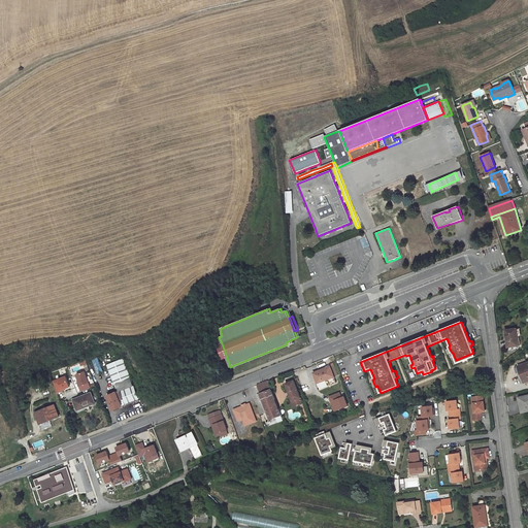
[(517,336),(516,329),(502,331),(503,334),(505,333),(507,348),(519,345),(517,336)]
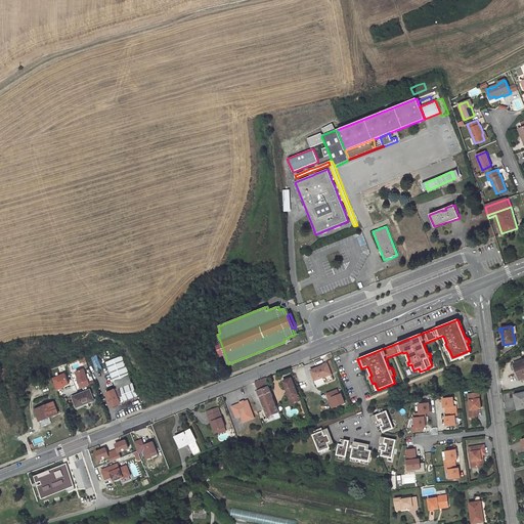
[(225,355),(220,341),(215,343),(221,357),(225,355)]
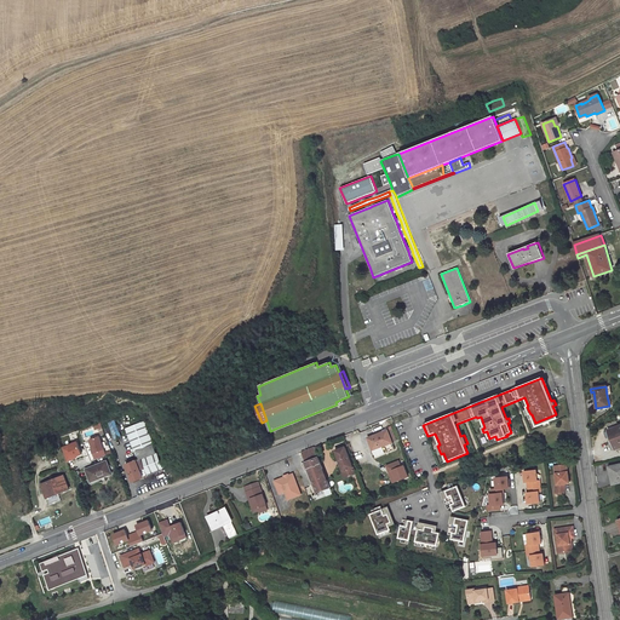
[(275,431),(337,407),(337,405),(275,429),(275,431)]
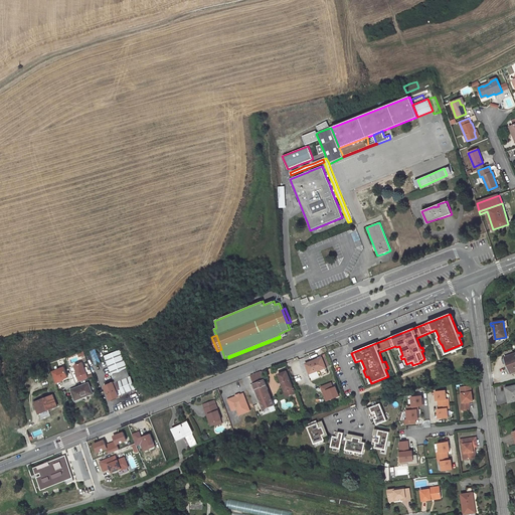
[(89,351),(96,365),(101,362),(95,349),(89,351)]
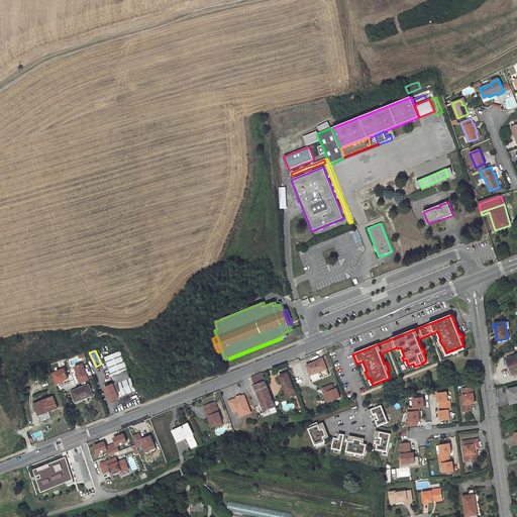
[(127,371),(119,351),(105,357),(112,377),(127,371)]
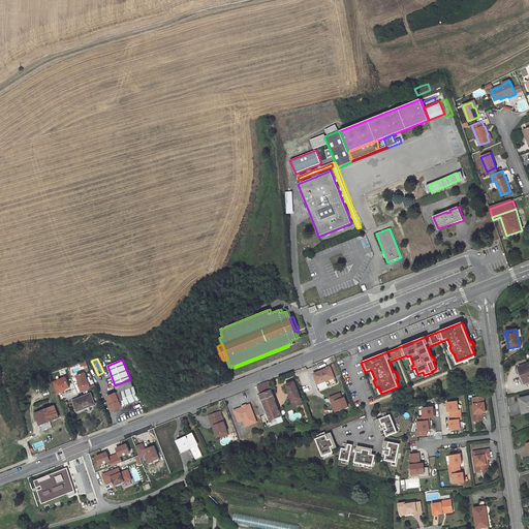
[(80,364),(85,371),(89,369),(84,361),(80,364)]
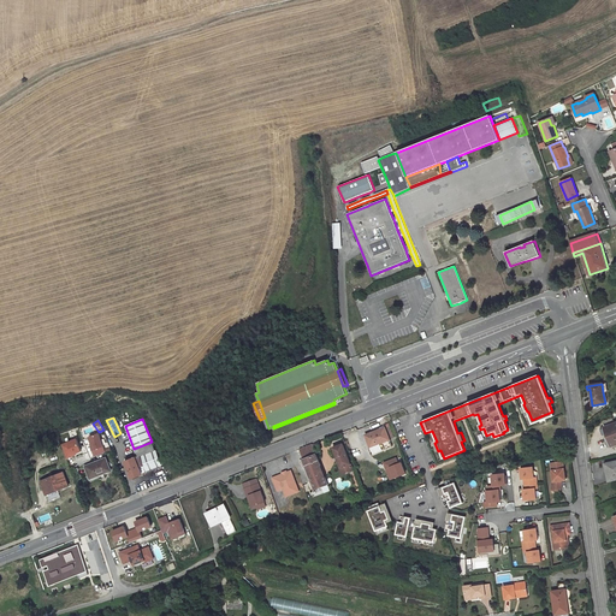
[(615,444),(615,422),(605,427),(611,446),(615,444)]
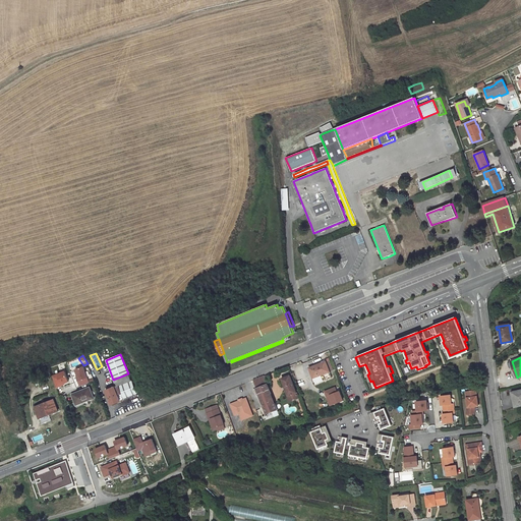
[(79,366),(77,359),(68,361),(70,369),(79,366)]
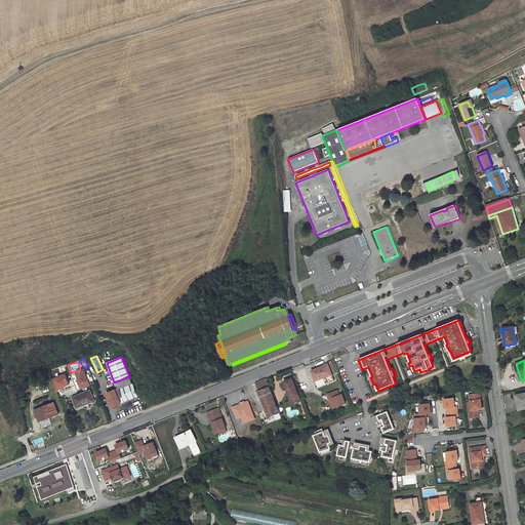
[(331,373),(328,364),(312,370),(316,380),(314,381),(316,387),(334,379),(331,373)]
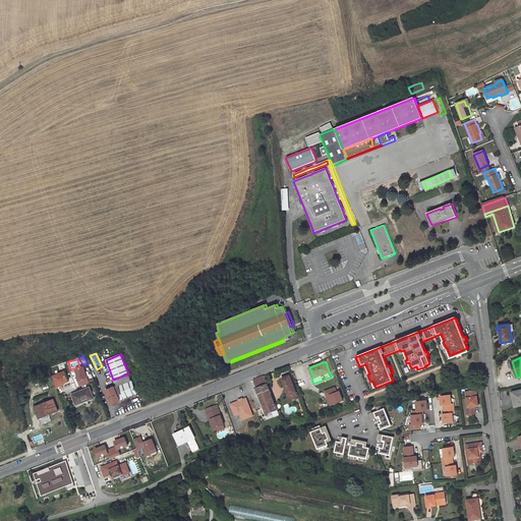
[(75,369),(80,386),(91,384),(87,366),(75,369)]
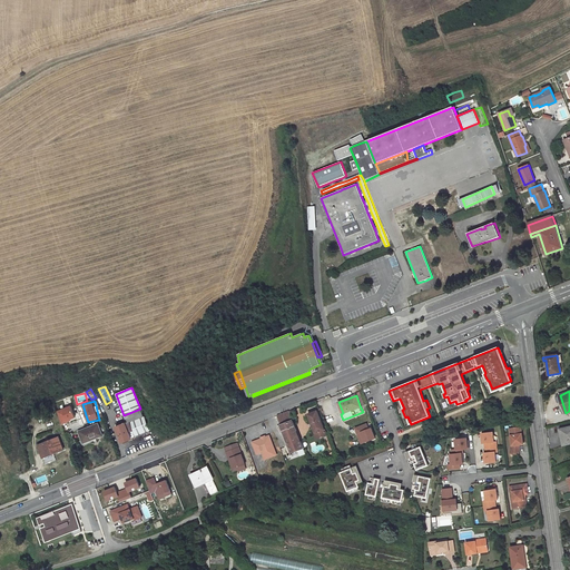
[(72,405),(57,412),(62,425),(78,419),(72,405)]
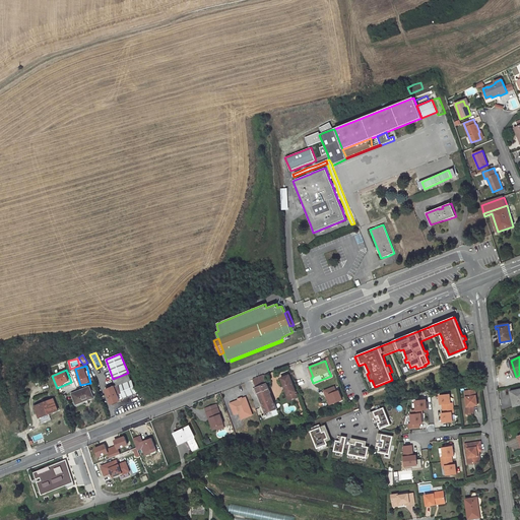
[(117,385),(131,380),(128,373),(113,379),(114,379),(115,379),(117,385)]
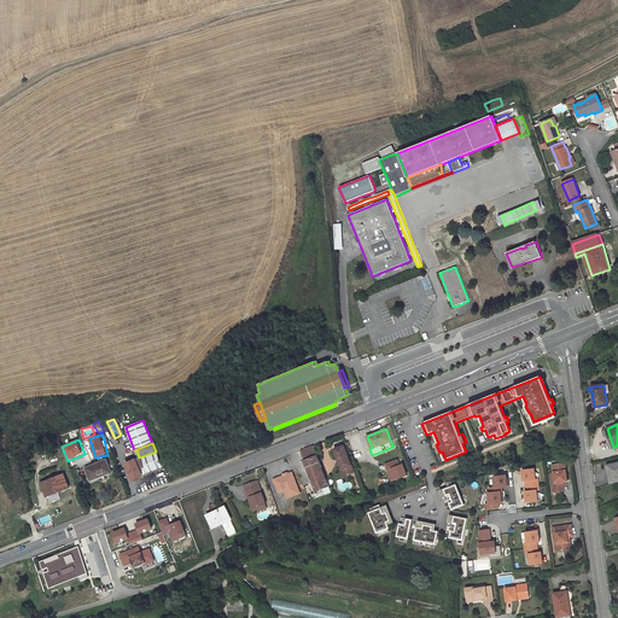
[(356,467),(347,443),(333,449),(342,470),(340,472),(343,478),(354,473),(351,468),(356,467)]
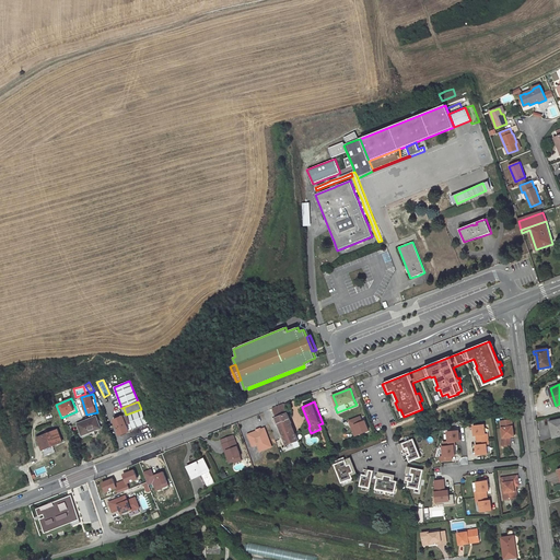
[(300,446),(284,404),(272,409),(276,418),(272,419),(276,426),(277,426),(282,438),(280,439),(283,446),(292,443),(294,448),(300,446)]
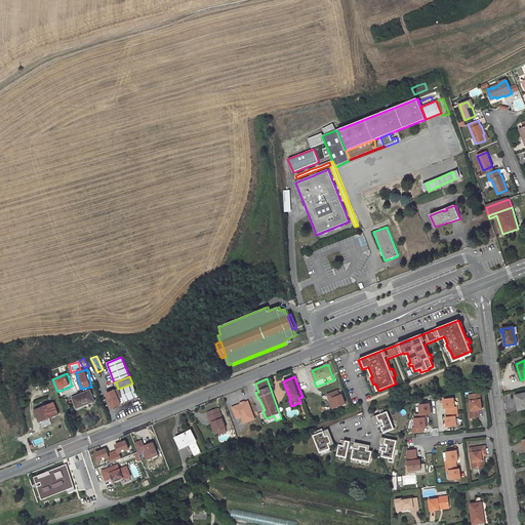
[(137,398),(132,384),(118,389),(108,394),(113,408),(137,398)]
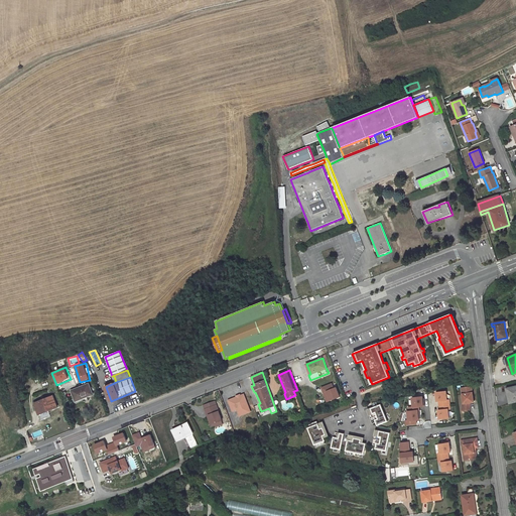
[(94,394),(89,383),(89,384),(88,383),(82,385),(83,386),(72,391),(76,401),(94,394)]
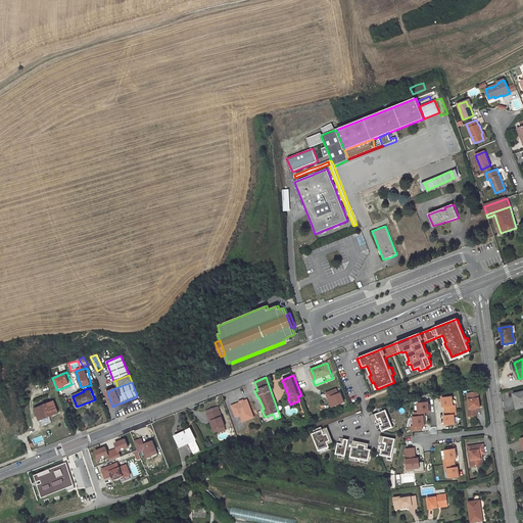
[(336,388),(326,392),(332,407),(344,401),(341,392),(338,393),(336,388)]
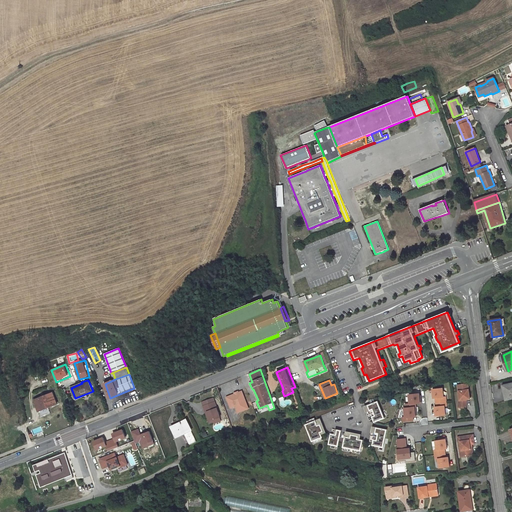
[(511,383),(503,385),(506,400),(511,398),(511,383)]
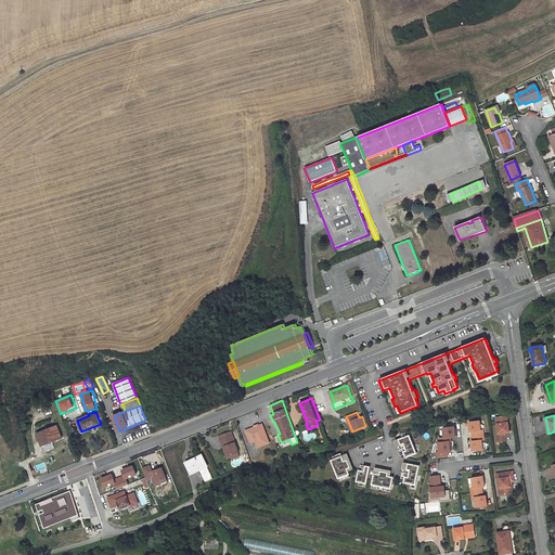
[(510,433),(507,416),(499,417),(500,424),(498,424),(499,431),(497,441),(505,442),(506,433),(510,433)]
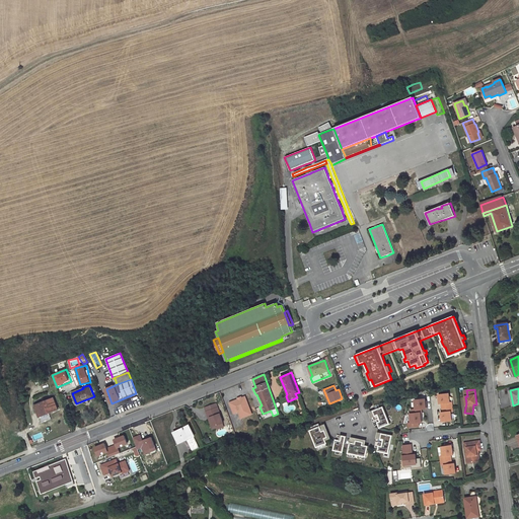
[(441,402),(449,402),(448,393),(438,394),(439,403),(441,402)]
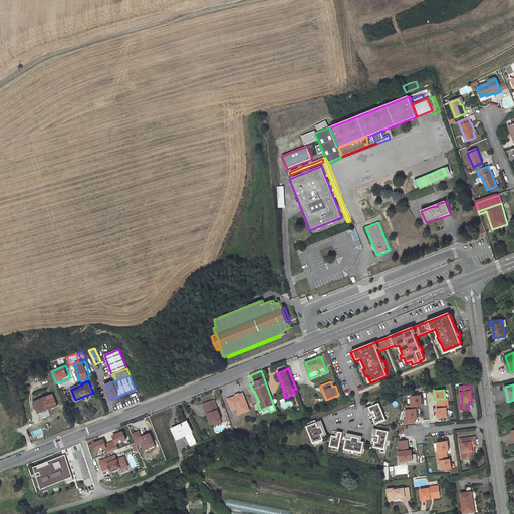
[(252,411),(244,393),(241,394),(240,393),(236,395),(236,396),(228,399),(232,410),(237,408),(240,416),(252,411)]
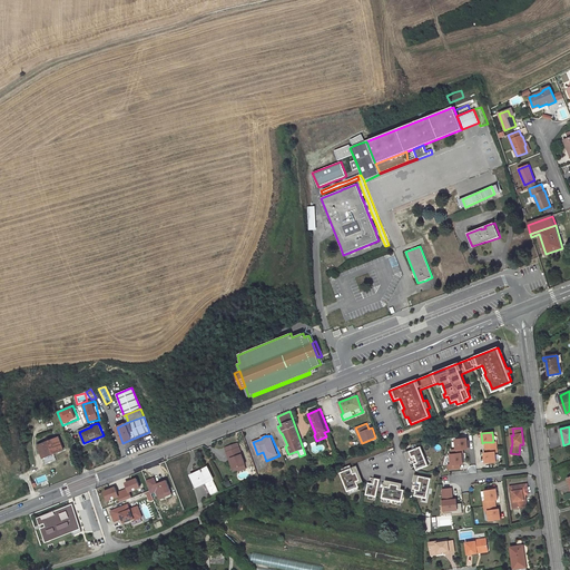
[(64,450),(59,438),(48,442),(39,445),(38,445),(43,458),(64,450)]
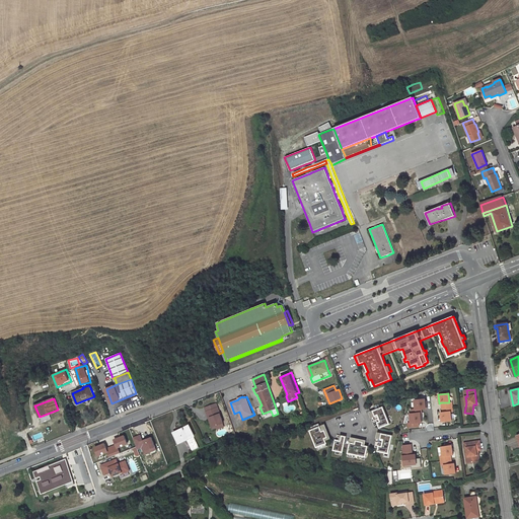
[(425,398),(414,399),(415,410),(426,409),(425,398)]
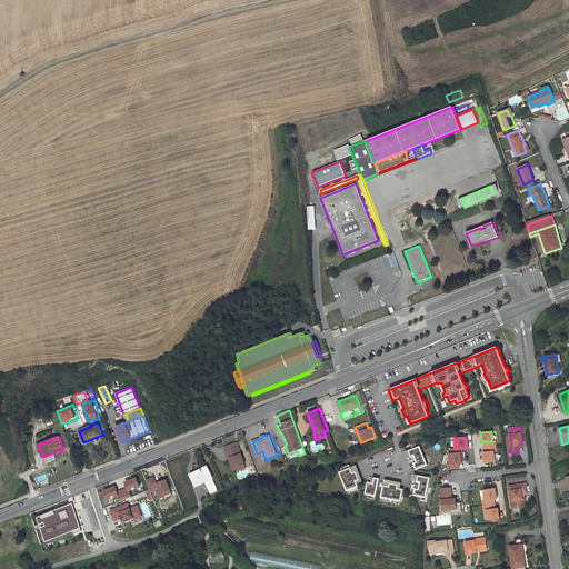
[(485,451),(493,450),(497,450),(496,440),(492,441),(483,441),(485,451)]
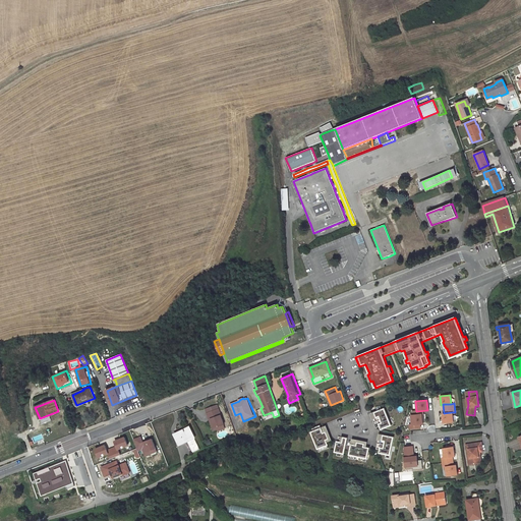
[(218,404),(206,409),(210,420),(214,431),(217,430),(218,431),(227,428),(226,425),(227,425),(223,414),(222,414),(218,404)]
